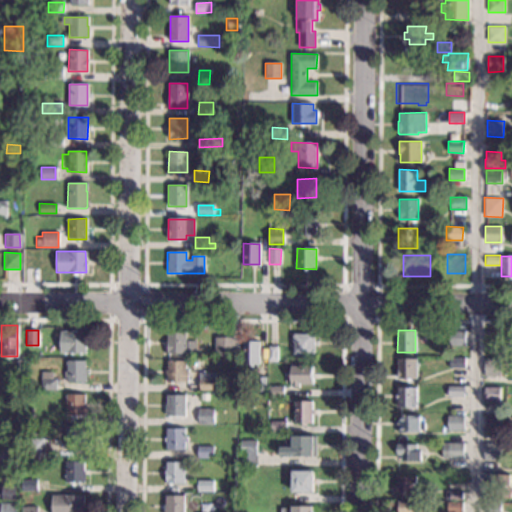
[(465,346),(449,345),(449,330),(465,331),(465,346)]
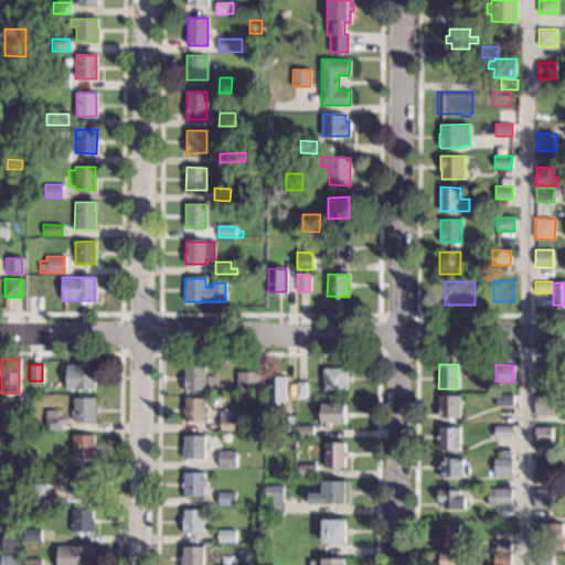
[(94,390),(66,390),(66,366),(94,366),(94,390)]
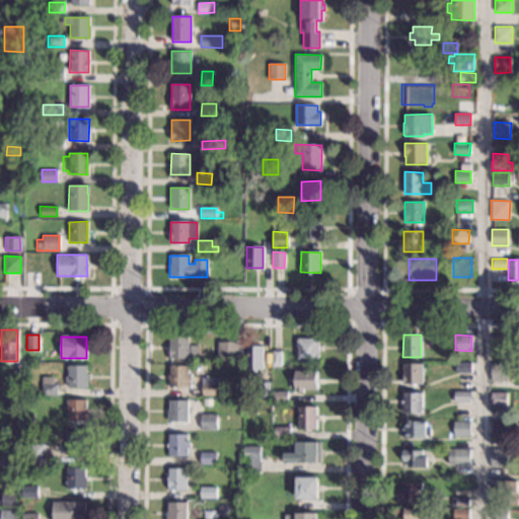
[(188,359),(168,358),(169,337),(189,338),(188,359)]
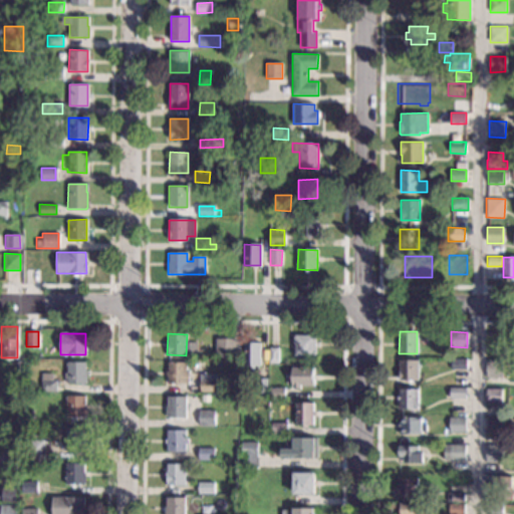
[(314,355),(294,355),(294,335),(315,335),(314,355)]
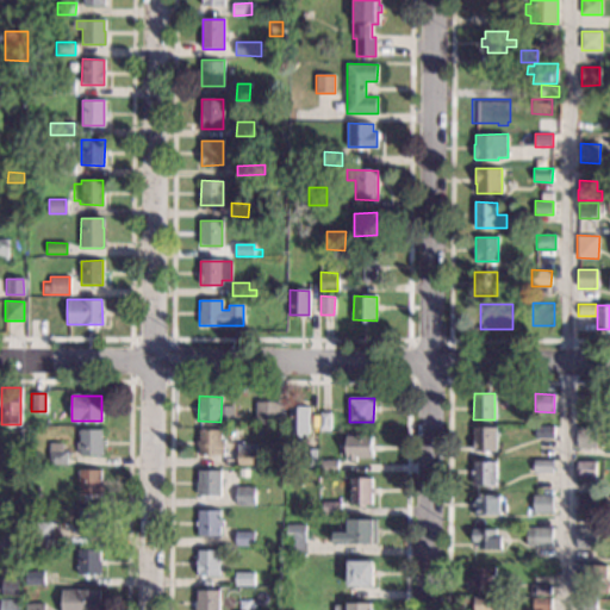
[(279,423),(256,423),(256,402),(279,403),(279,423)]
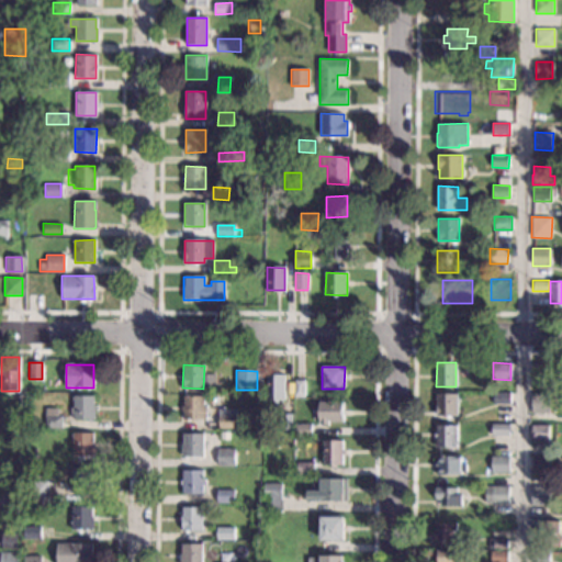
[(283,398),(266,398),(267,375),(284,375),(283,398)]
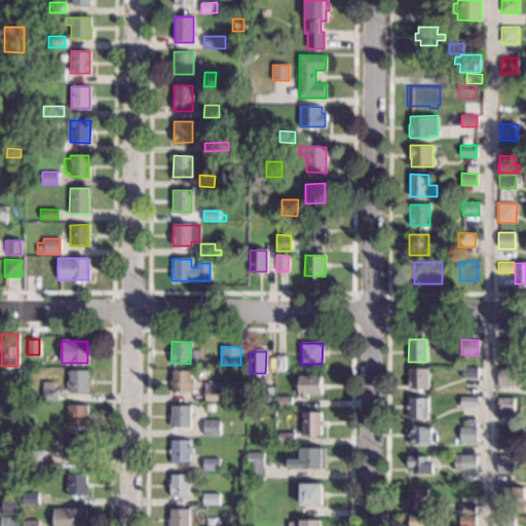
[(285,371),(274,371),(275,355),(283,355),(285,355),(285,371)]
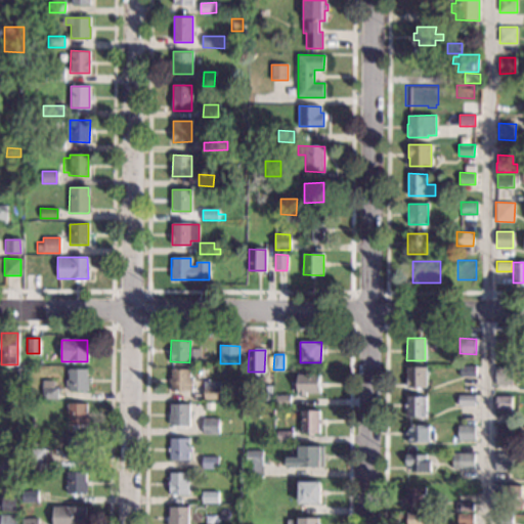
[(475,377),(460,377),(460,364),(475,364),(475,377)]
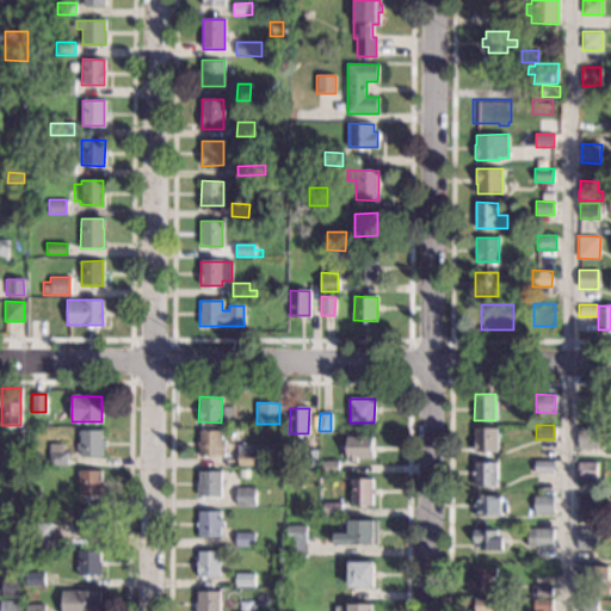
[(498,427),(497,452),(470,451),(471,448),(474,448),(474,427),(498,427)]
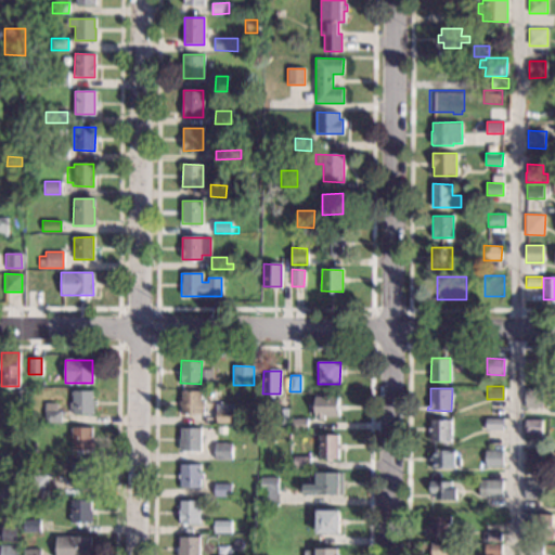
[(542,409),(525,409),(525,388),(542,388),(542,409)]
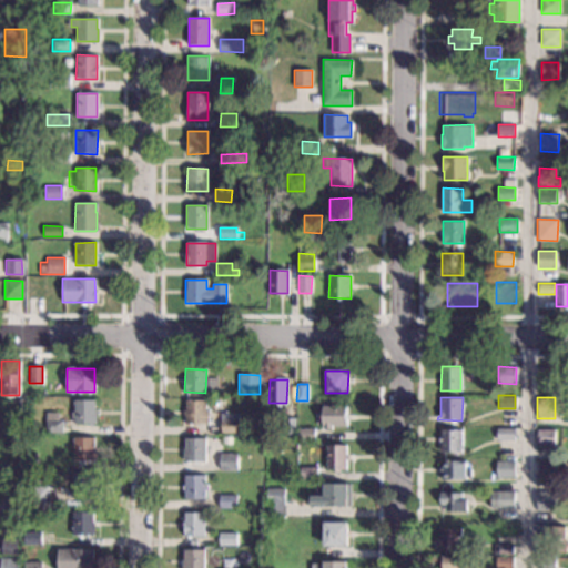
[(94,409),(95,409),(95,424),(73,423),(73,399),(94,401),(94,409)]
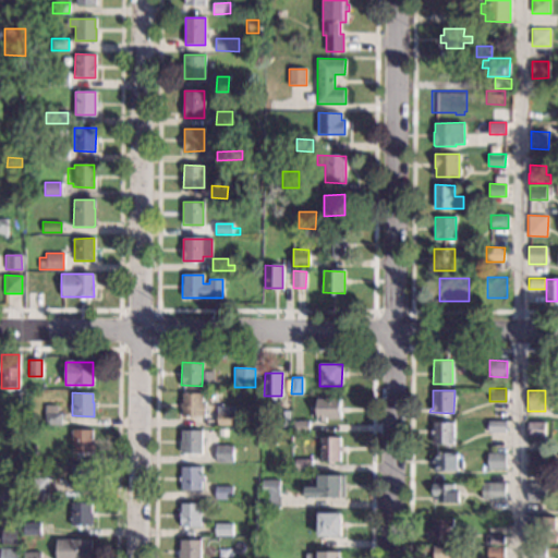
[(202,403),(204,403),(203,416),(181,415),(181,408),(180,408),(180,403),(182,403),(182,393),(202,393),(202,403)]
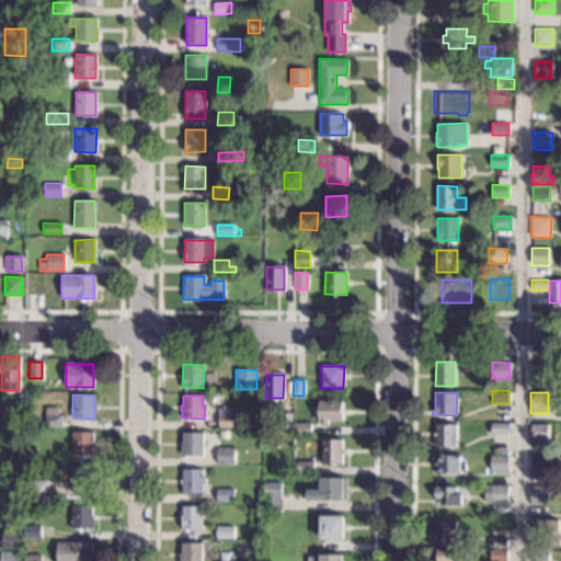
[(341,401),(341,421),(328,421),(328,425),(320,425),(320,421),(318,421),(319,401),(341,401)]
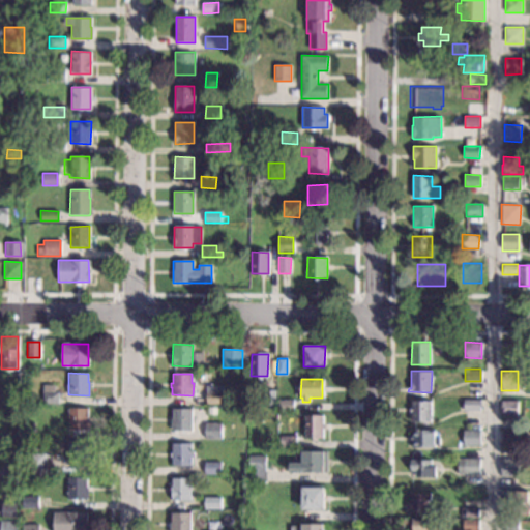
[(54,385),(54,391),(58,391),(57,403),(42,403),(42,385),(54,385)]
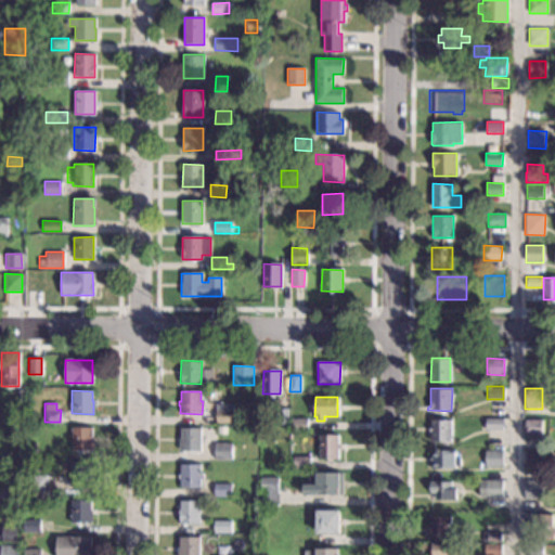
[(232,423),(216,422),(216,404),(232,404),(232,423)]
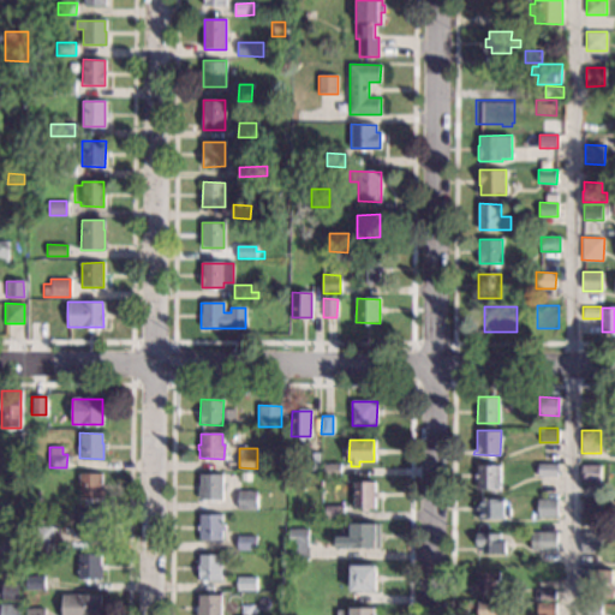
[(557,477),(537,477),(538,463),(557,464),(557,477)]
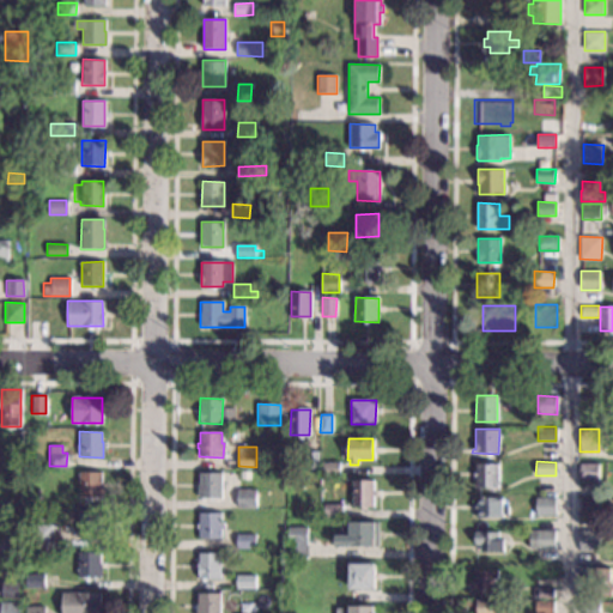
[(339,475),(321,474),(321,462),(339,462),(339,475)]
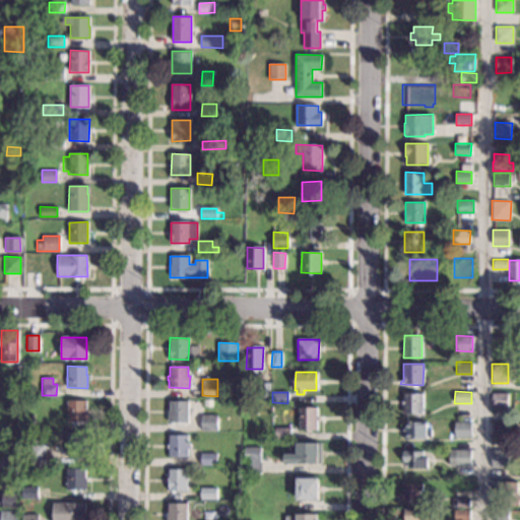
[(423,413),(403,413),(403,404),(401,404),(402,399),(403,399),(403,393),(423,394),(423,413)]
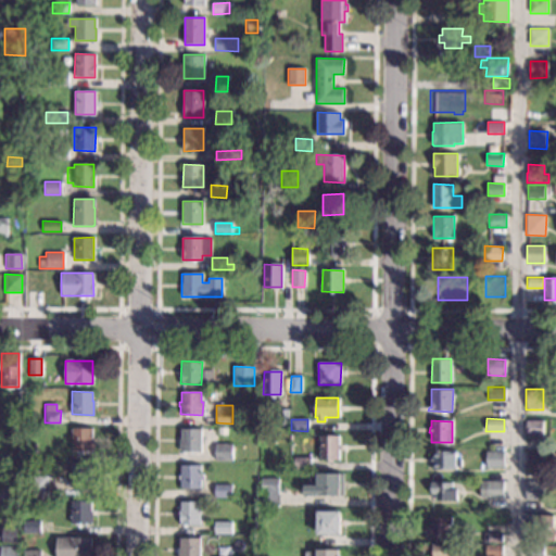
[(542,438),(526,437),(526,420),(538,420),(543,420),(542,438)]
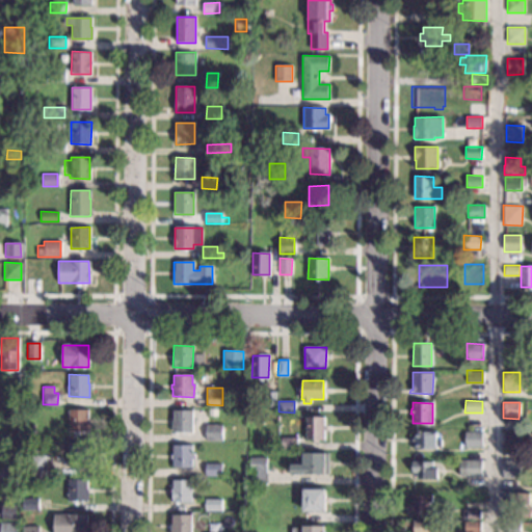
[(88,420),(89,420),(89,431),(69,431),(69,410),(88,410),(88,420)]
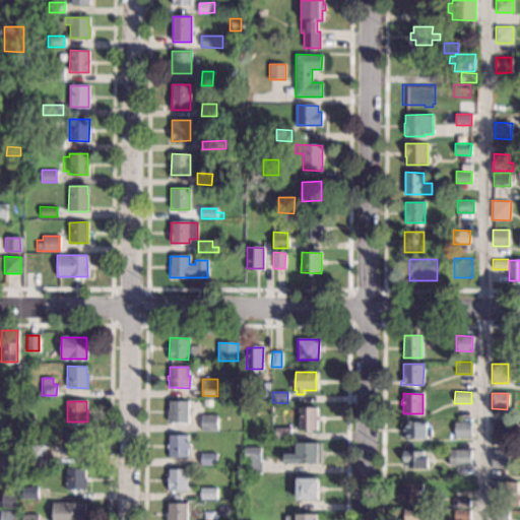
[(187,423),(169,423),(169,401),(188,401),(187,423)]
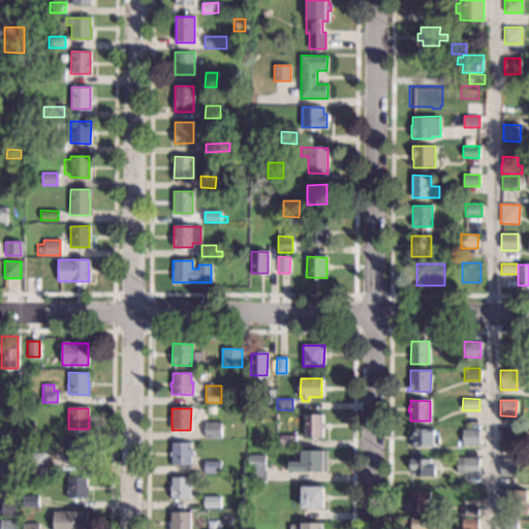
[(321,425),(324,425),(324,429),(322,429),(322,437),(304,437),(304,414),(322,414),(321,425)]
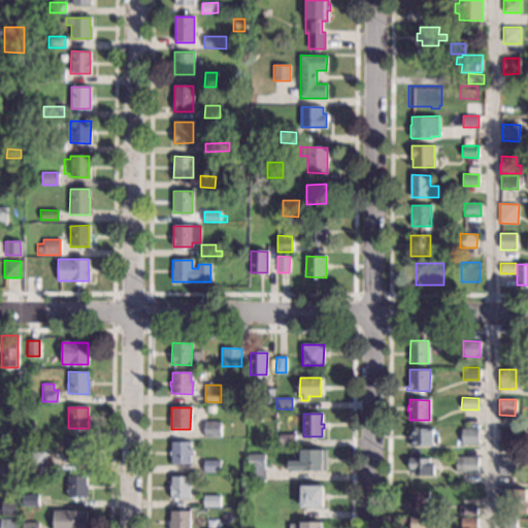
[(220,437),(204,436),(204,422),(221,423),(220,437)]
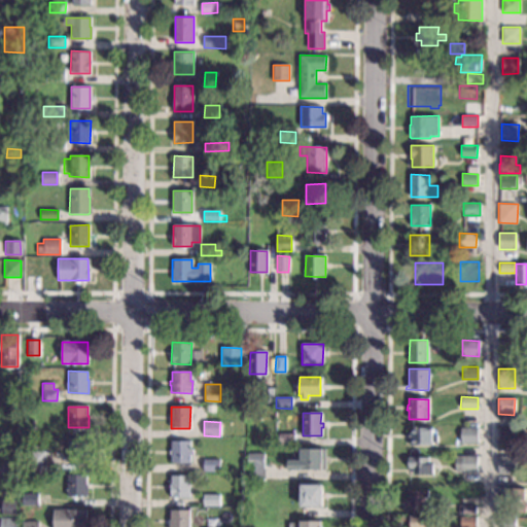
[(431,434),(436,435),(436,444),(431,444),(431,445),(410,445),(410,441),(408,441),(408,433),(410,433),(411,427),(432,428),(431,434)]
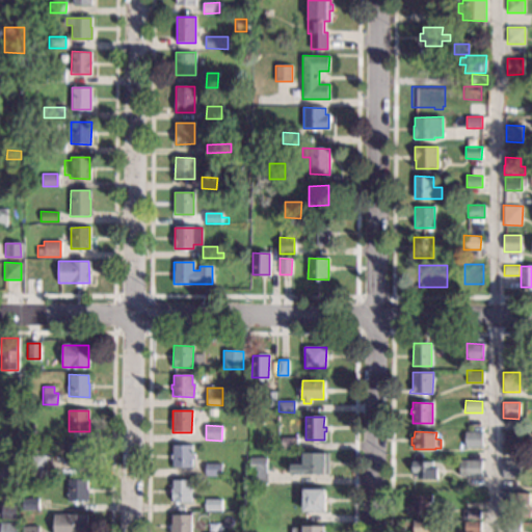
[(482,448),(464,448),(464,431),(481,431),(482,448)]
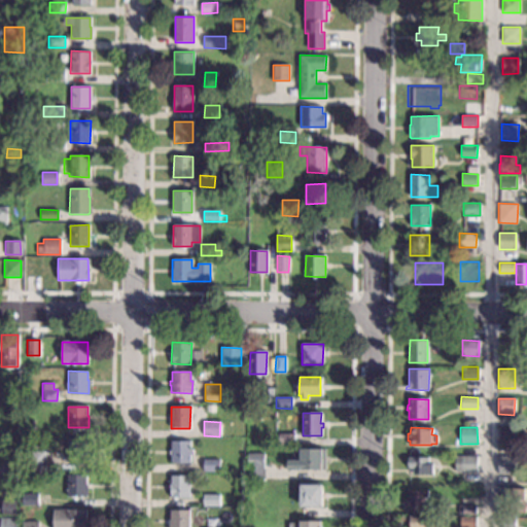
[(516,440),(498,440),(499,427),(516,427),(516,440)]
